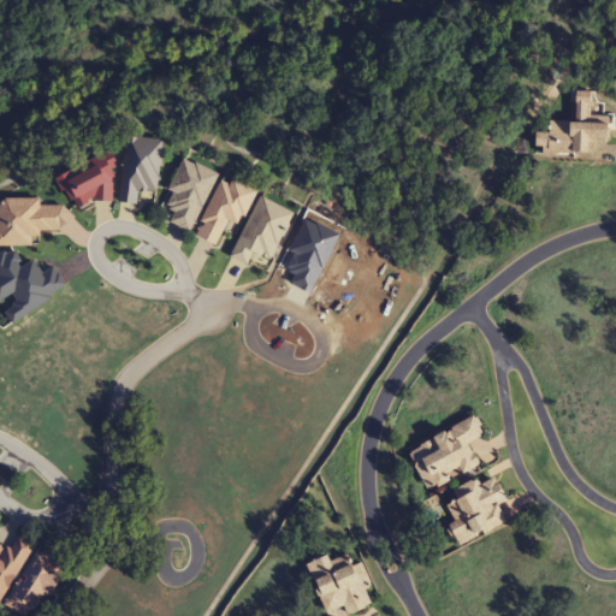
[(480,469),(469,443),(484,437),(477,418),(407,445),(425,491),(480,469)]
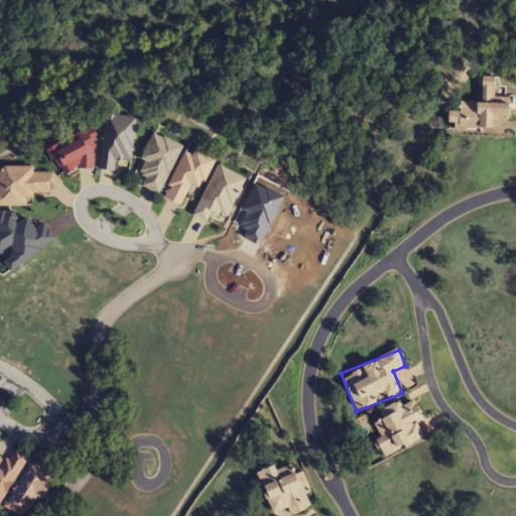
[(387,459),(425,436),(418,425),(425,421),(411,396),(379,414),(382,419),(369,426),(387,459)]
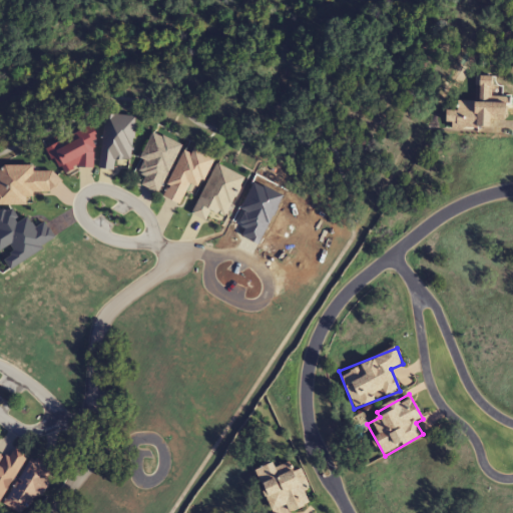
[(0,501),(28,454),(14,446),(7,459),(0,455),(0,501)]
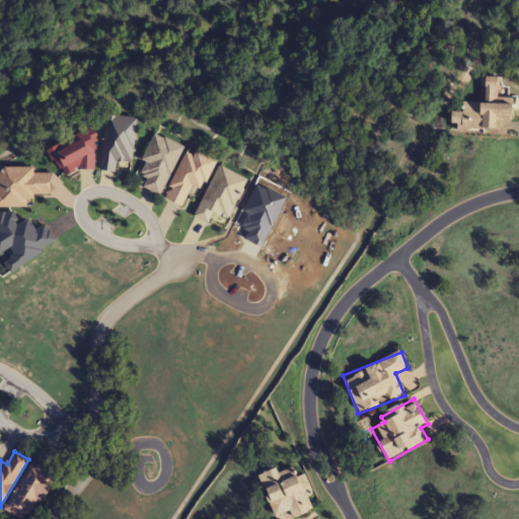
[(57,476),(31,462),(4,511),(18,518),(24,518),(36,500),(42,503),(57,476)]
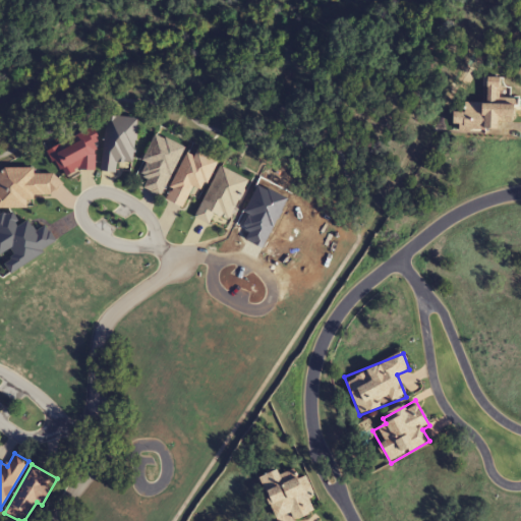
[(259,477),(276,520),(289,514),(291,520),(299,520),(314,515),(308,500),(314,498),(305,477),(298,479),(294,469),(279,475),(277,470),(259,477)]
